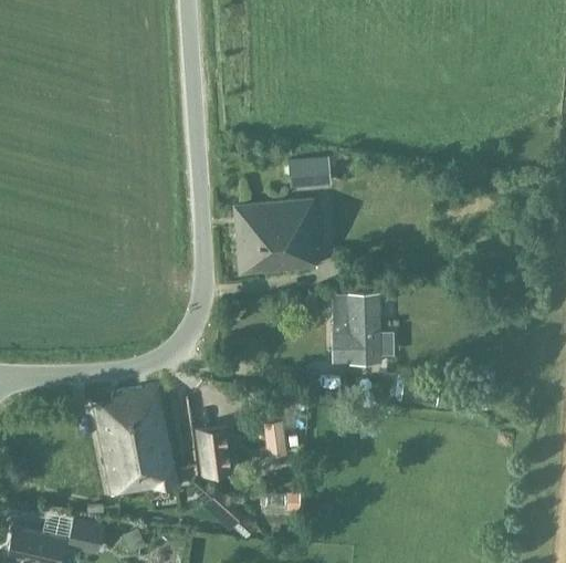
[(329,187),(327,158),(286,162),(289,190),(329,187)]
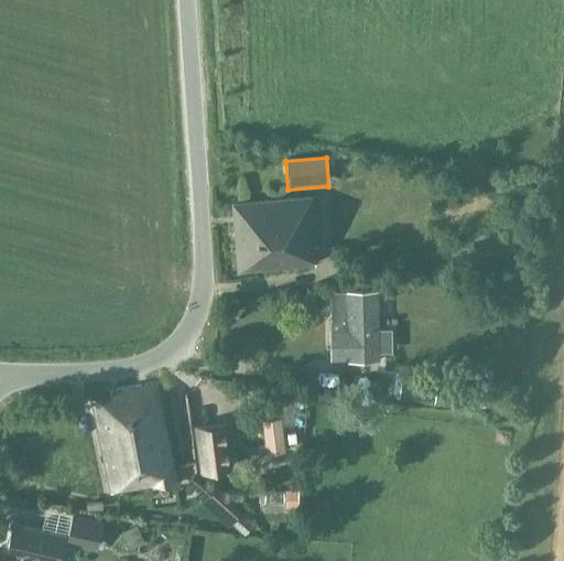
[(234,205),(234,206),(238,271),(312,266),(311,247),(314,247),(311,201),(234,205)]
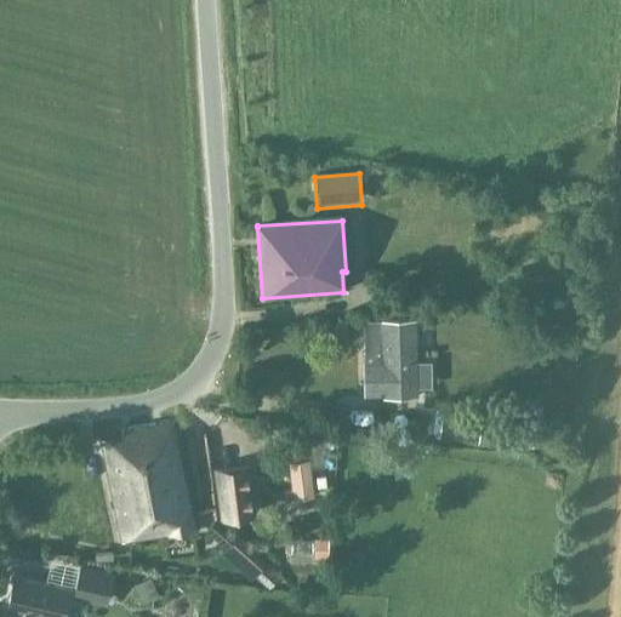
[(415,331),(415,323),(363,325),(364,365),(363,365),(363,399),(383,399),(383,401),(417,400),(416,392),(417,392),(416,331),(415,331)]
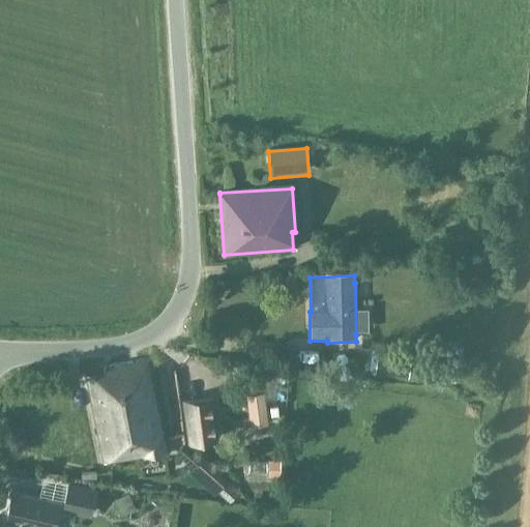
[(411,358),(376,354),(374,376),(408,381),(411,358)]
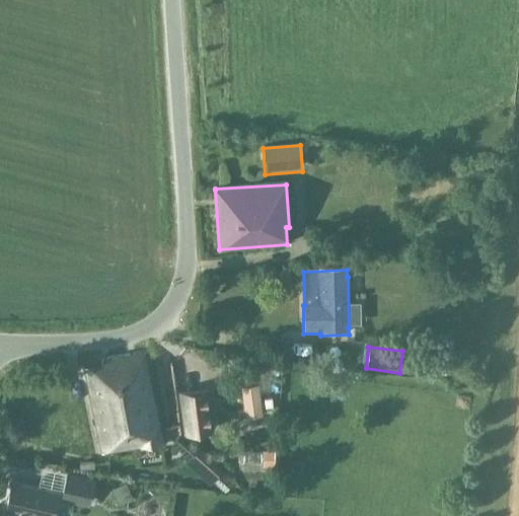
[(102,455),(163,444),(147,355),(103,363),(104,370),(87,373),(102,455)]
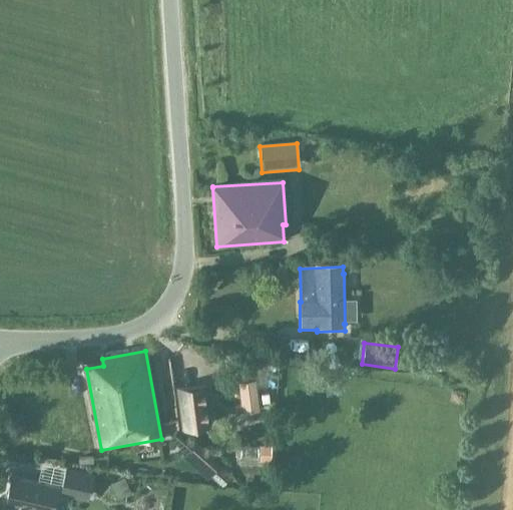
[(259,413),(254,384),(238,386),(242,415),(259,413)]
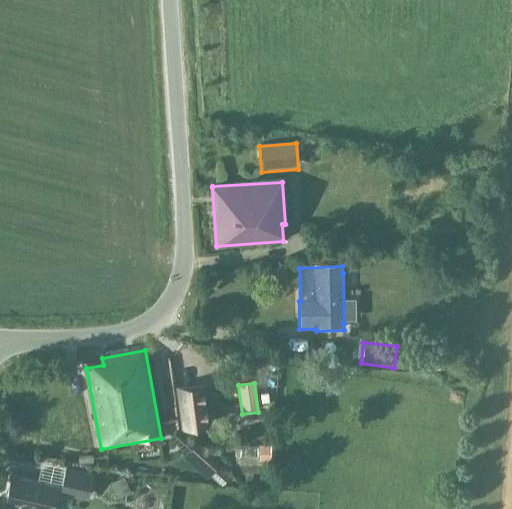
[(208,427),(204,388),(177,391),(182,429),(208,427)]
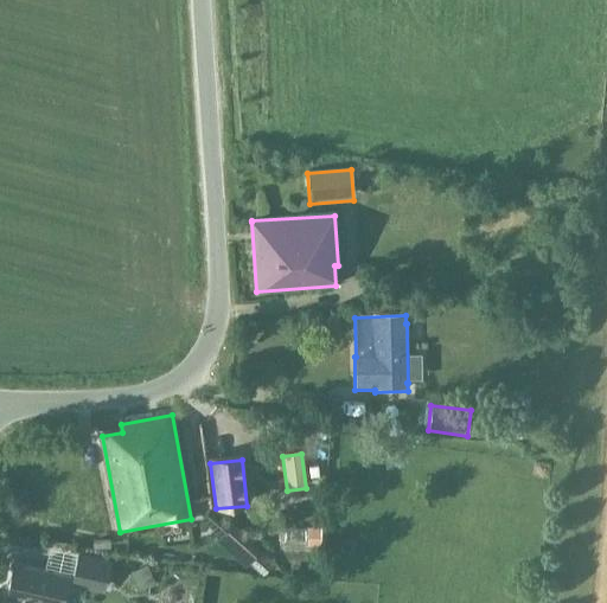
[(78,558),(72,581),(104,588),(110,565),(78,558)]
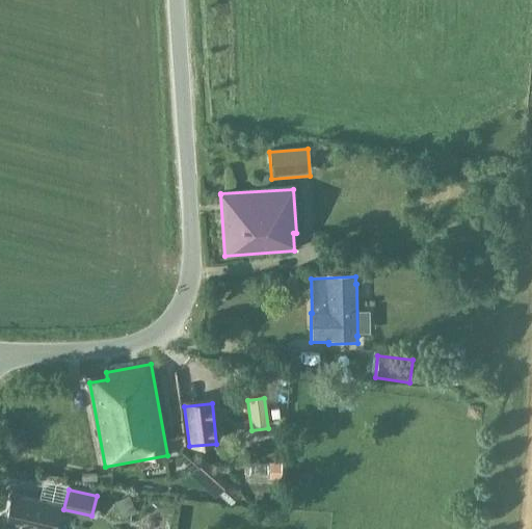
[(52,528),(56,510),(11,499),(5,528),(52,528)]
